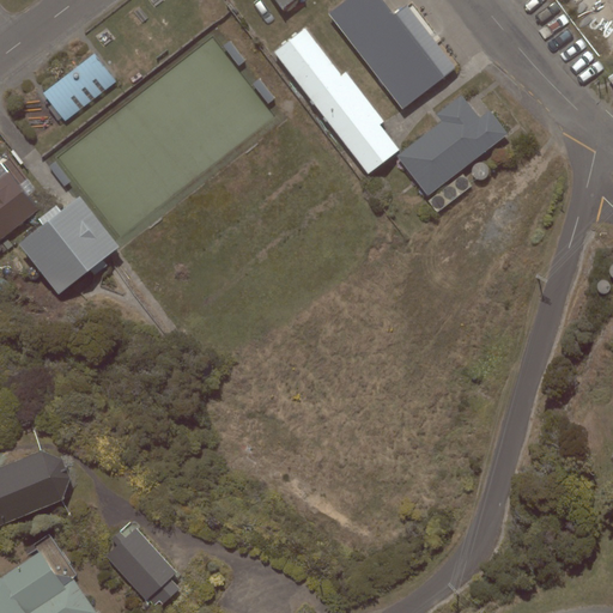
[(383,0),(347,0),(329,14),(402,107),(455,66),(407,5),(395,14),(383,0)]
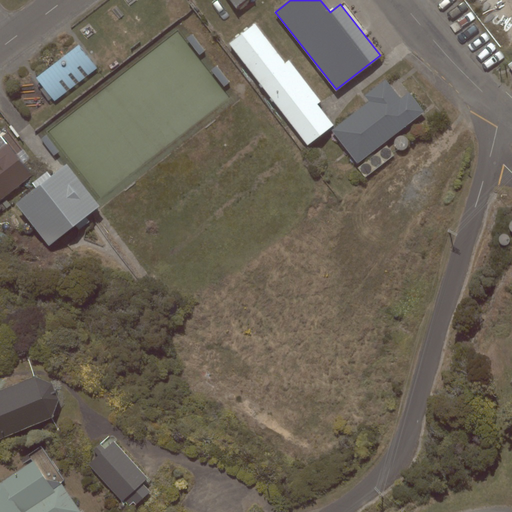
[(255,23),(229,43),(307,145),(333,125),(317,104),(321,101),(289,60),(285,63),(255,23)]
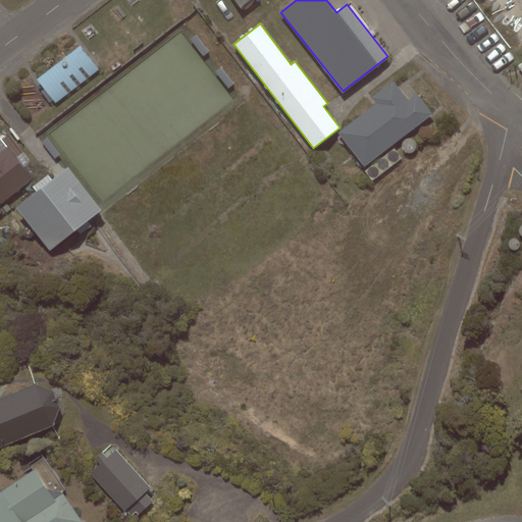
[(99,69),(81,46),(37,80),(55,103),(99,69)]
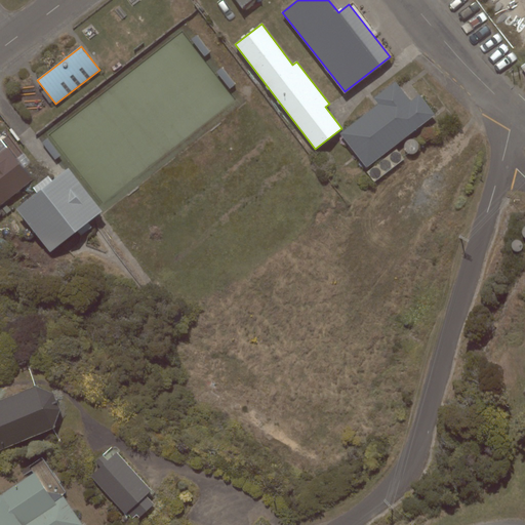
[(340,133),(367,167),(434,115),(418,96),(411,103),(394,81),(372,98),(377,105),(340,133)]
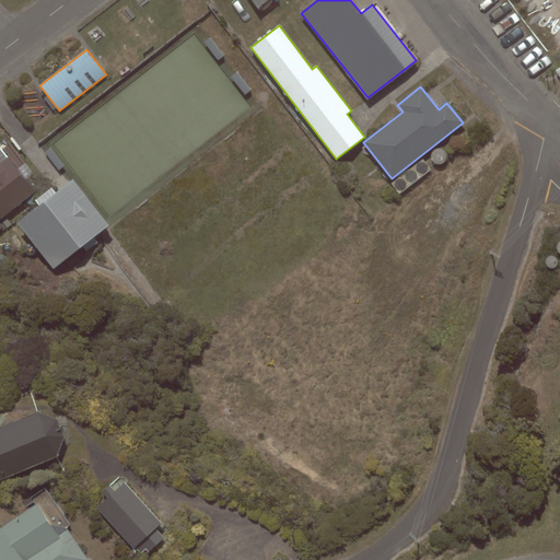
[(0,220),(35,194),(2,150),(0,151),(0,220)]
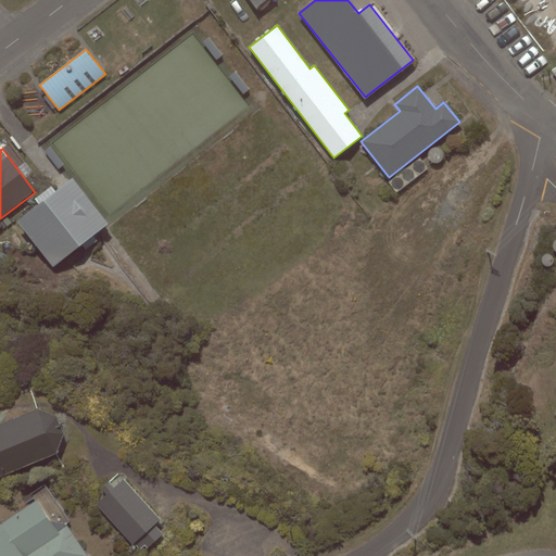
[(109,224),(73,178),(17,222),(53,267),(109,224)]
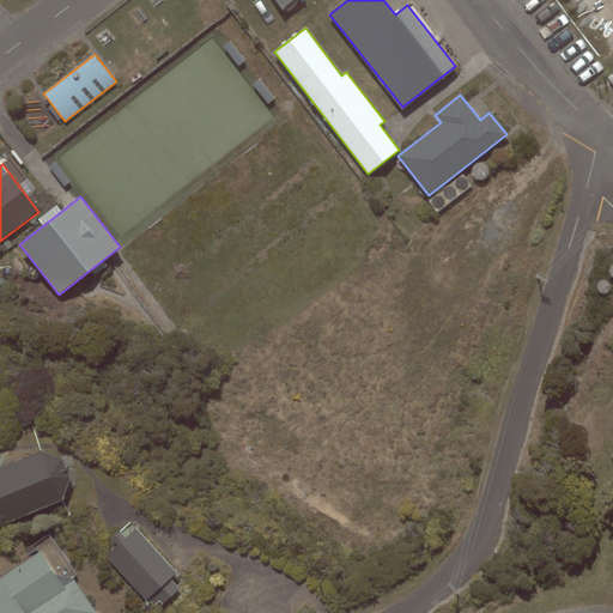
[(0,525),(62,499),(71,479),(62,459),(42,450),(0,467),(0,525)]
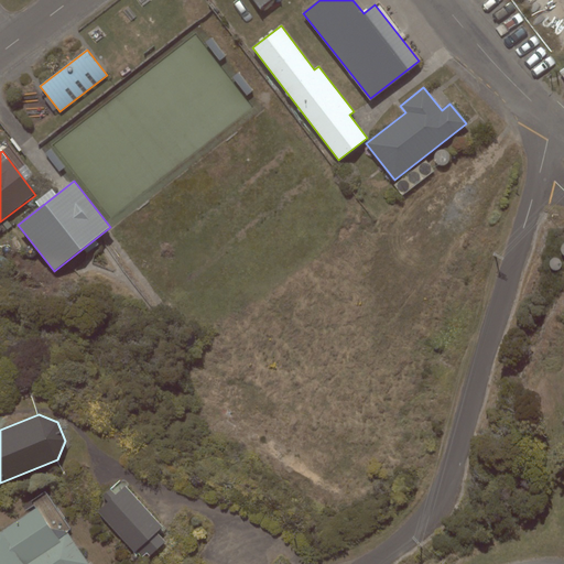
[(108,501),(97,511),(134,552),(136,551),(142,557),(147,553),(150,556),(165,541),(156,532),(163,527),(126,485),(115,495),(110,489),(102,496),(108,501)]
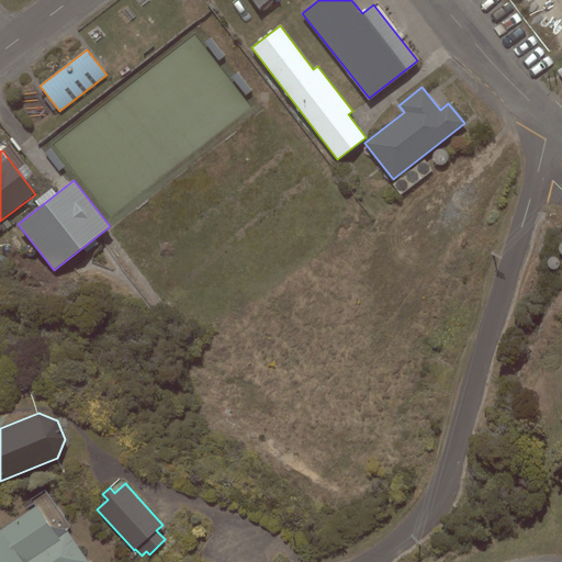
[(0,561),(88,561),(67,529),(71,527),(45,490),(31,499),(35,506),(0,529),(0,561)]
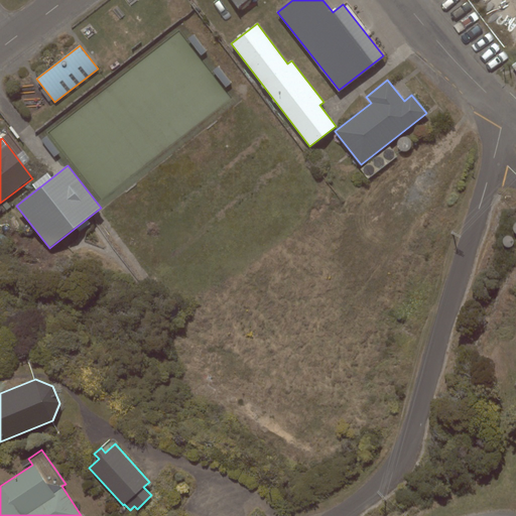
All buildings are outlined.
